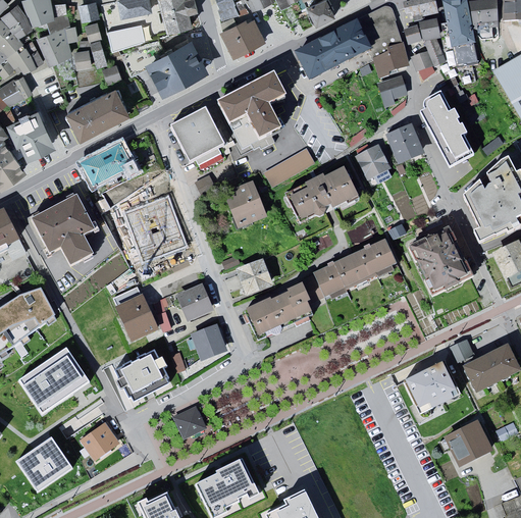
[(24,66),(37,61),(31,47),(19,32),(29,24),(16,0),(15,0),(2,12),(0,14),(0,69),(3,73),(17,60),(24,66)]
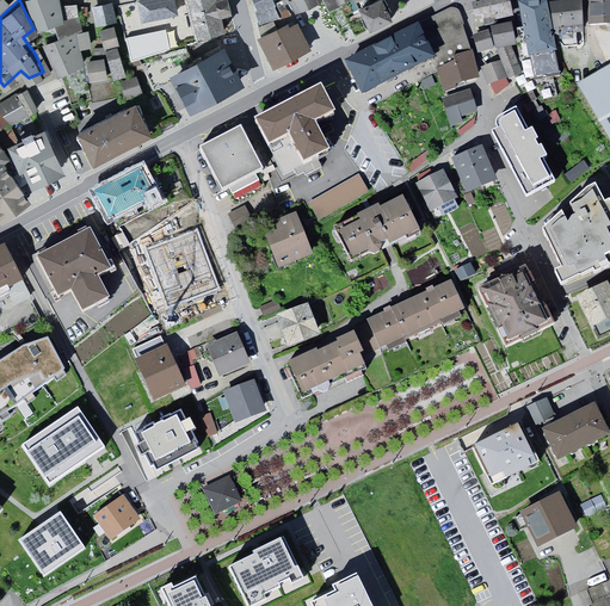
[(59,73),(85,56),(80,43),(91,42),(82,12),(65,14),(62,0),(29,0),(38,24),(55,22),(61,32),(42,38),(59,73)]
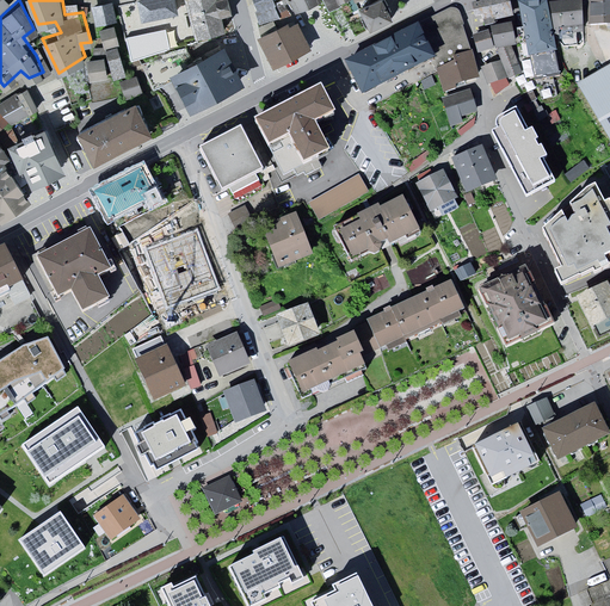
[(98,22),(116,16),(112,0),(93,0),(98,22)]
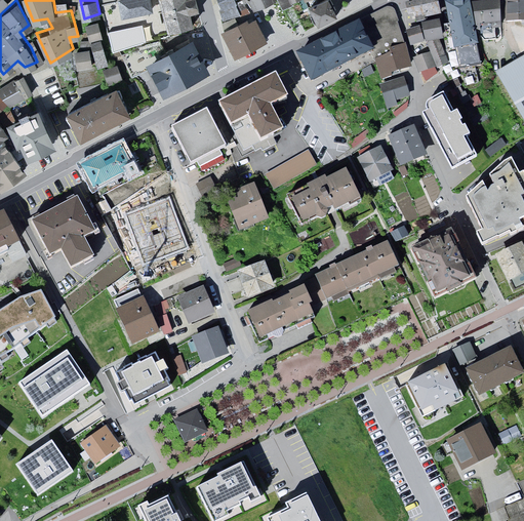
[(113,40),(166,26),(160,0),(144,0),(144,1),(128,3),(126,0),(109,0),(102,2),(113,40)]
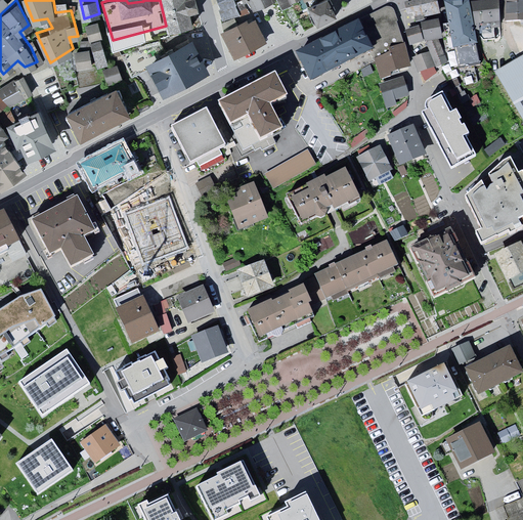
[(160,0),(166,26),(167,29),(193,23),(190,10),(200,7),(197,0),(160,0)]
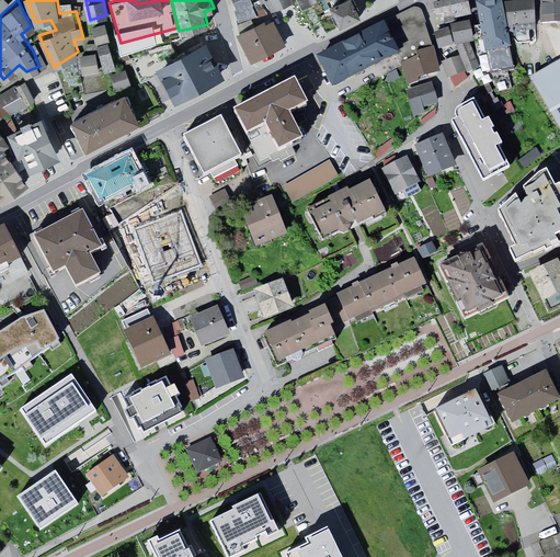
[(233,0),(239,19),(259,13),(253,0),(233,0)]
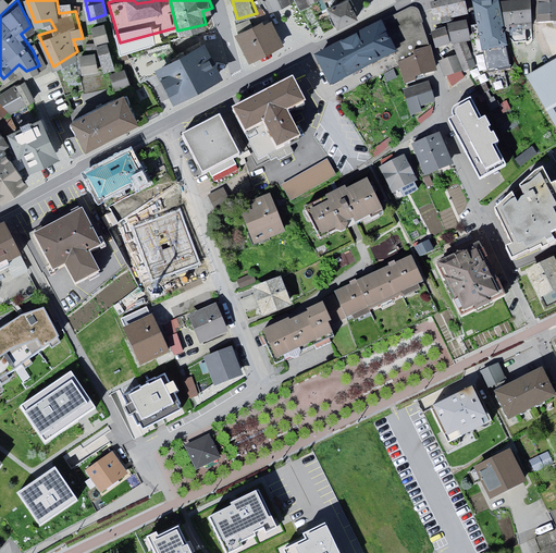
[(261,0),(264,9),(282,0),(261,0)]
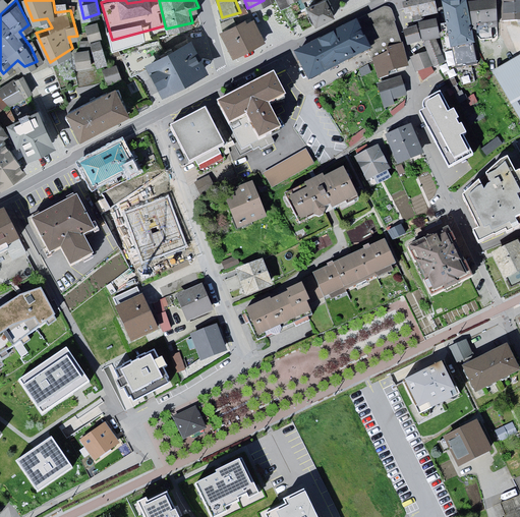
[(309,0),(305,2),(314,22),(337,12),(331,0),(309,0)]
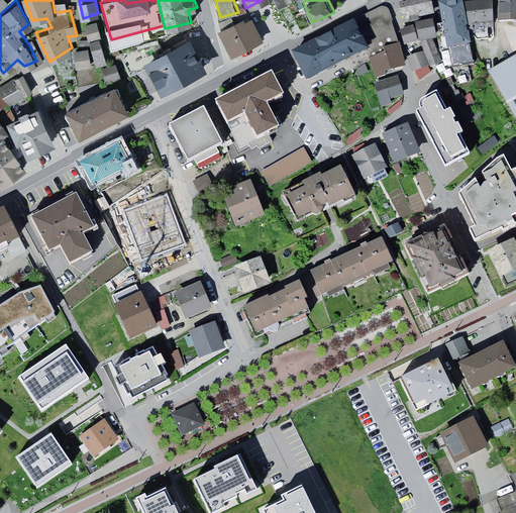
[(433,14),(430,0),(398,0),(403,20),(413,18),(431,15),(433,14)]
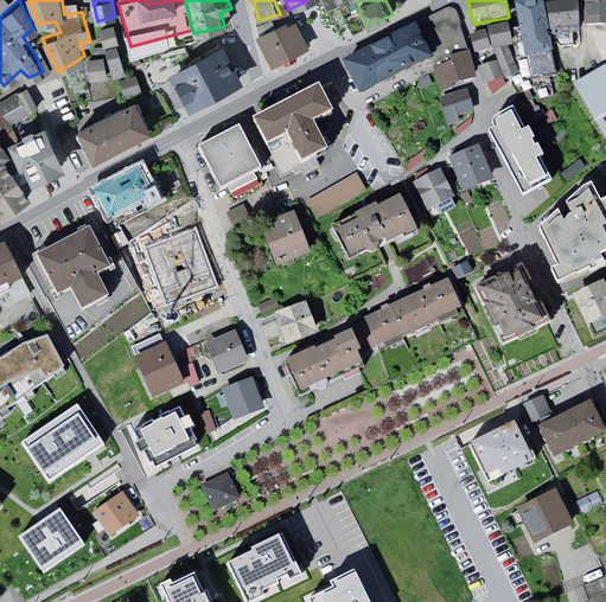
[(543,0),(515,2),(527,56),(553,50),(543,0)]
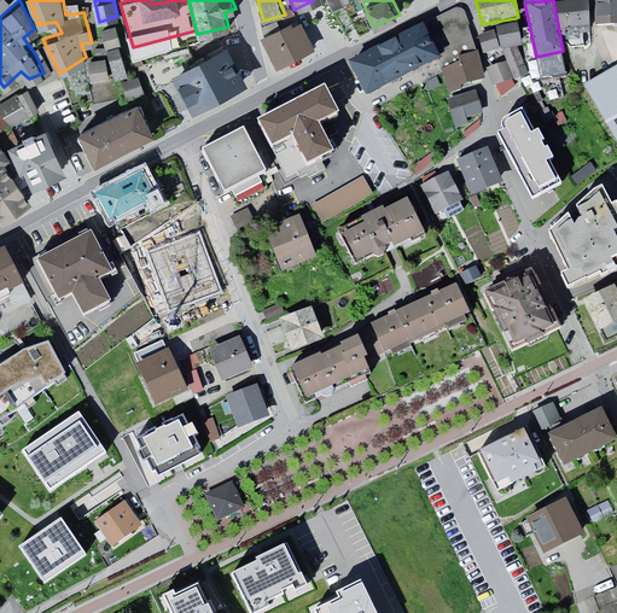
[(591,36),(589,0),(557,0),(562,35),(591,36)]
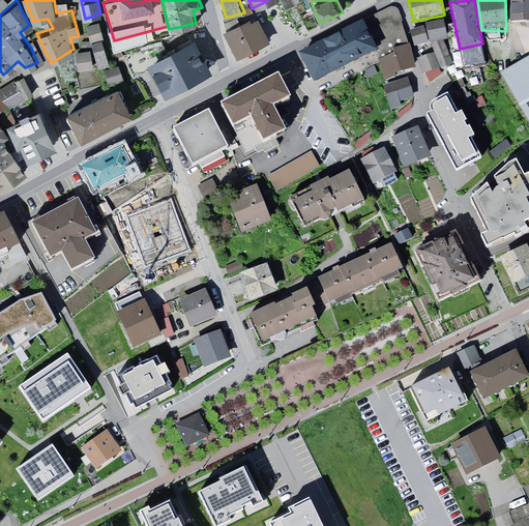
[(509,0),(511,21),(528,20),(528,0),(509,0)]
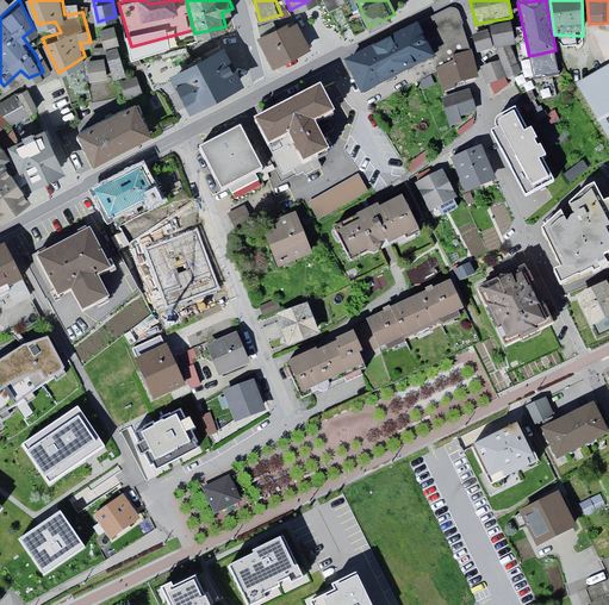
[(417,22),(434,57),(436,62),(471,45),(464,22),(457,5),(449,4),(435,10),(423,14),(416,19),(417,22)]
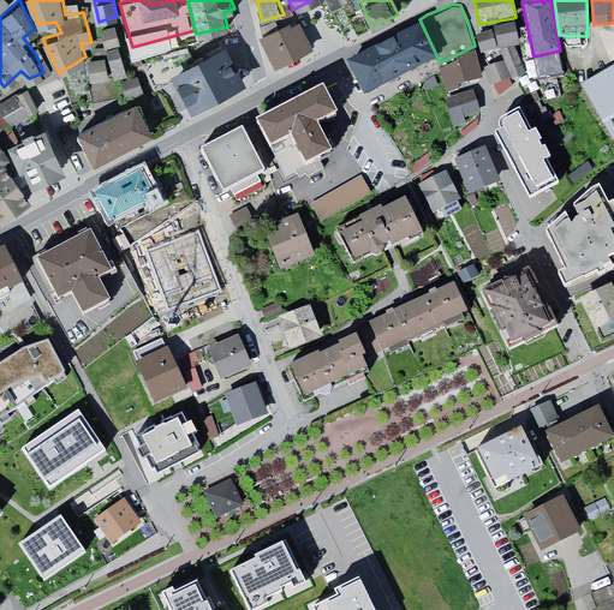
[(513,18),(492,22),(493,25),(496,45),(512,41),(518,41),(513,18)]
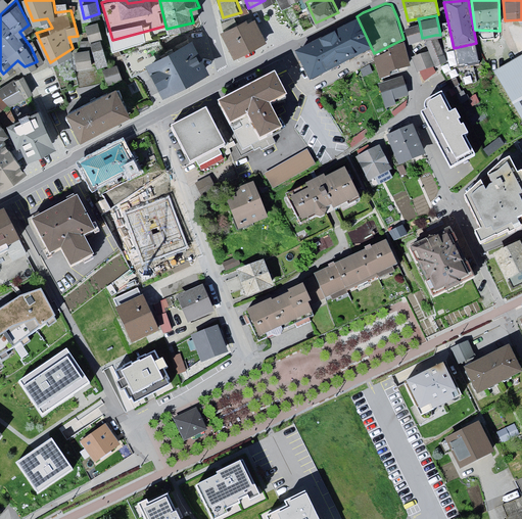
[(221,28),(233,55),(266,40),(255,18),(248,21),(246,16),(221,28)]
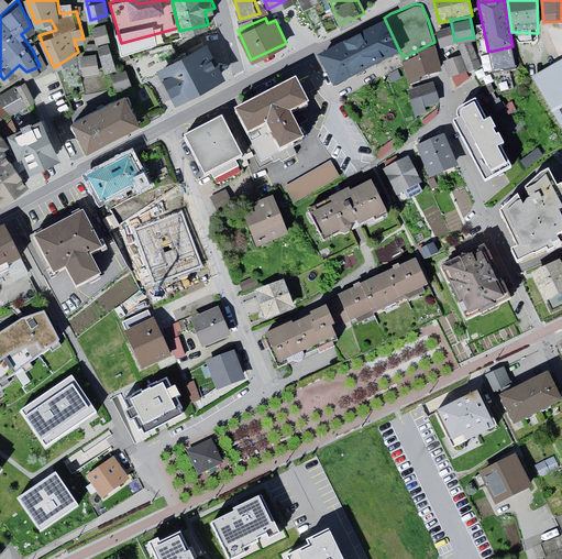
[(106,19),(91,23),(96,40),(110,36),(106,19)]
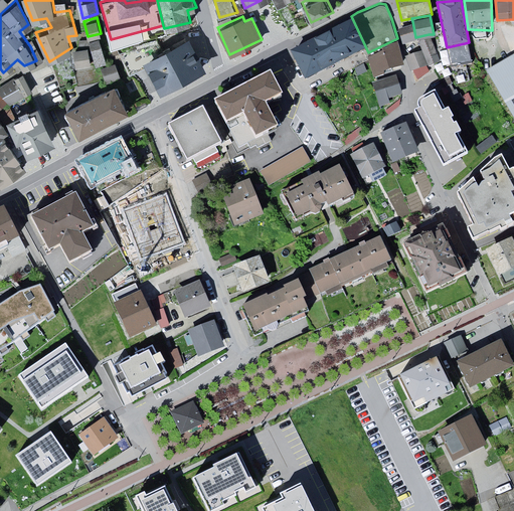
[(289,49),(303,79),(366,48),(352,18),(318,35),(289,49)]
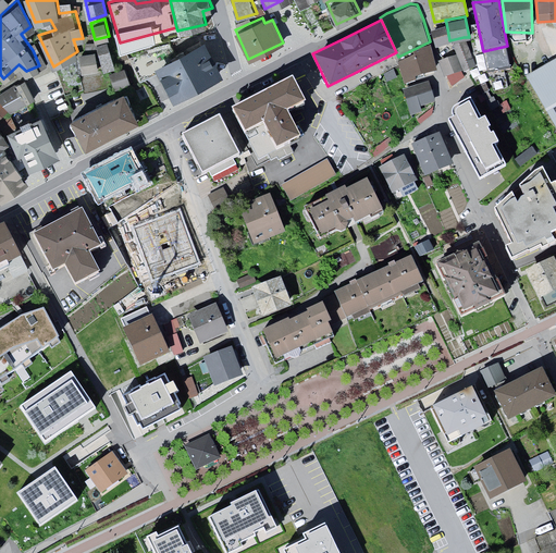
[(449,40),(446,23),(431,27),(436,44),(449,40)]
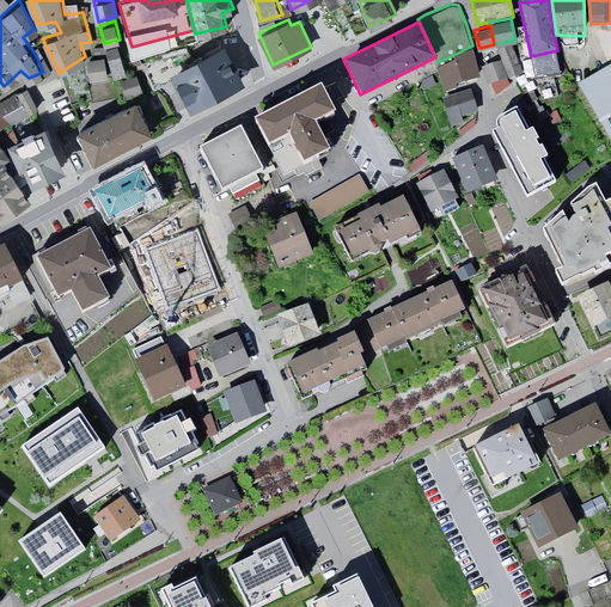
[(520,71),(509,41),(494,44),(499,55),(507,73),(508,75),(520,71)]
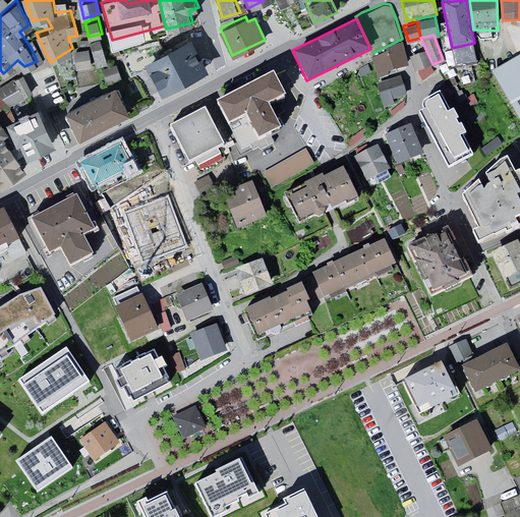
[(100,37),(91,40),(96,61),(106,59),(100,37)]
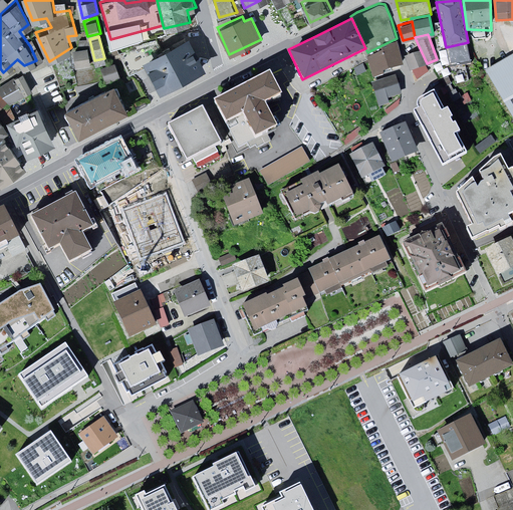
[(145,58),(161,92),(204,72),(188,37),(145,58)]
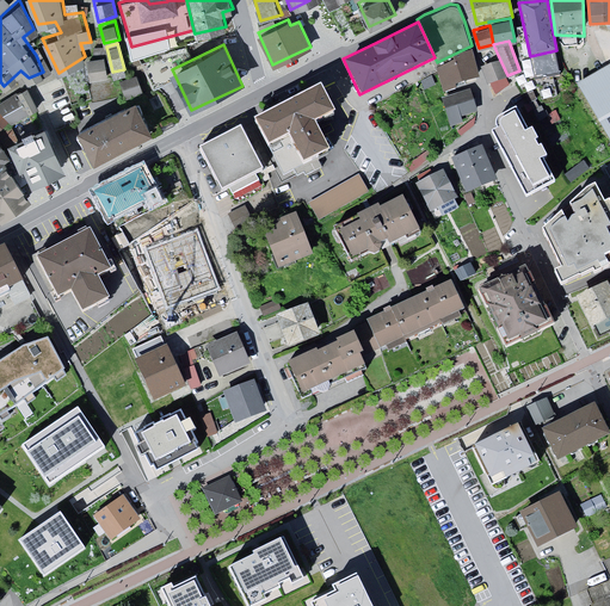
[(480,76),(472,45),(437,62),(433,62),(442,87),(480,76)]
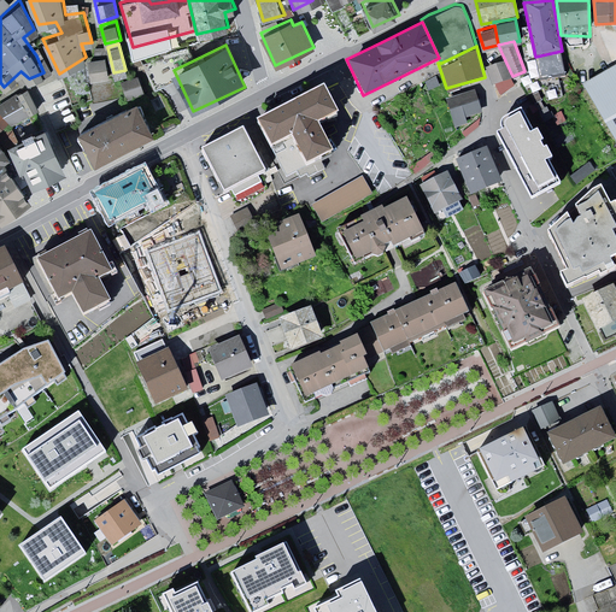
[(107,53),(88,54),(91,81),(110,80),(107,53)]
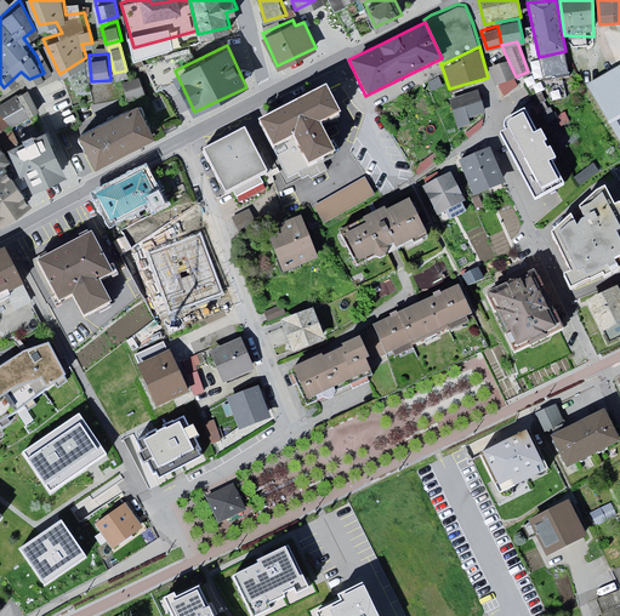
[(515,74),(506,56),(490,62),(496,81),(515,74)]
